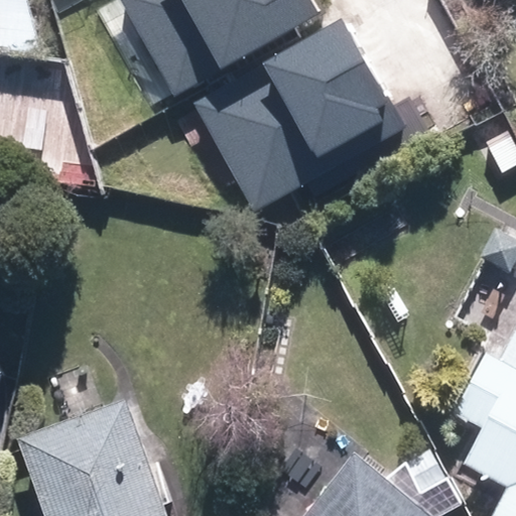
[(0,0),(0,51),(31,55),(18,0),(0,0)]
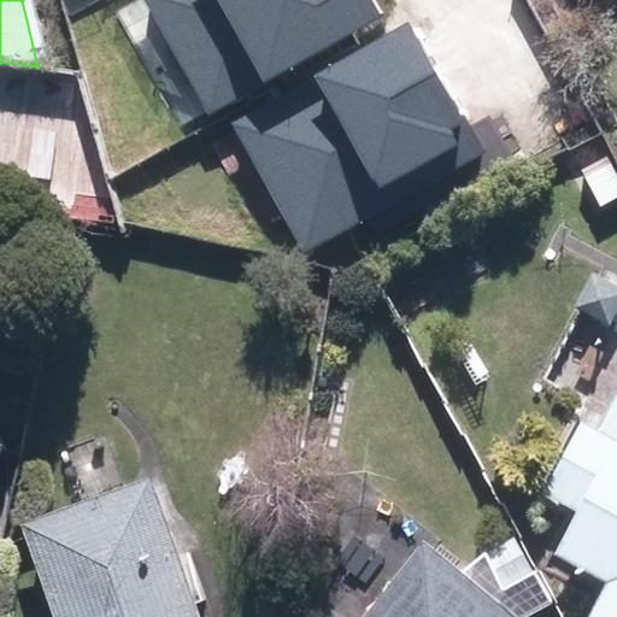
[(144,0),(211,116),(381,19),(369,0),(144,0)]
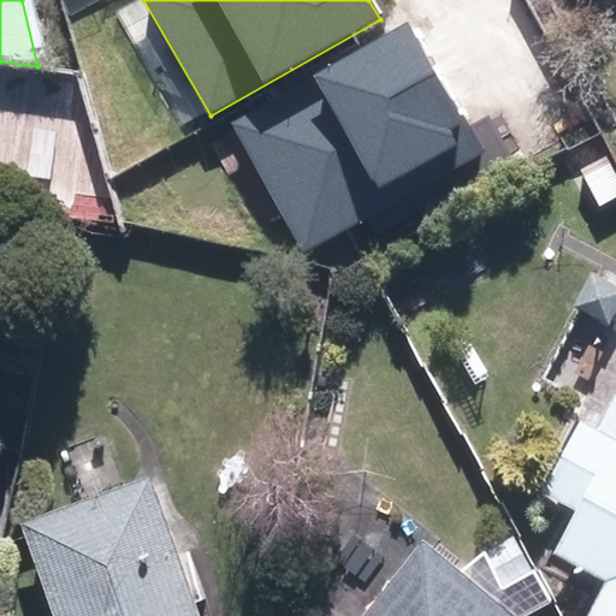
[(481,153),(406,21),(227,122),(304,254),(481,153)]
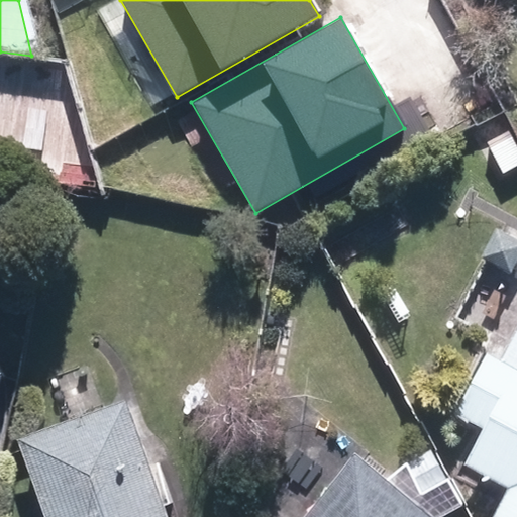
[(516,140),(498,150),(512,178),(516,175),(516,140)]
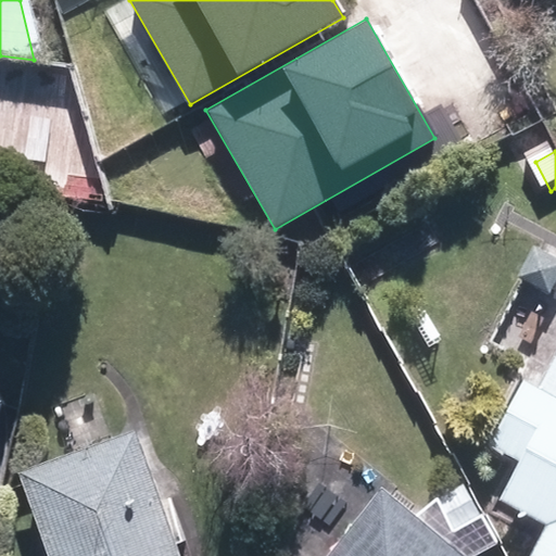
[(555,555),(555,345),(533,389),(518,382),(487,444),(516,459),(494,498),(544,523),(527,555),(555,555)]
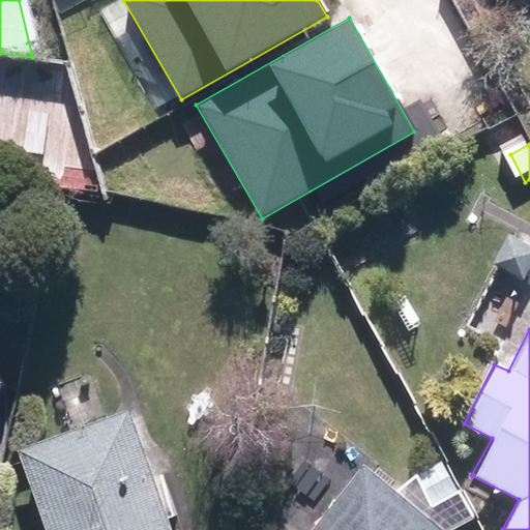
[(33,453),(62,529),(193,529),(149,411),(33,453)]
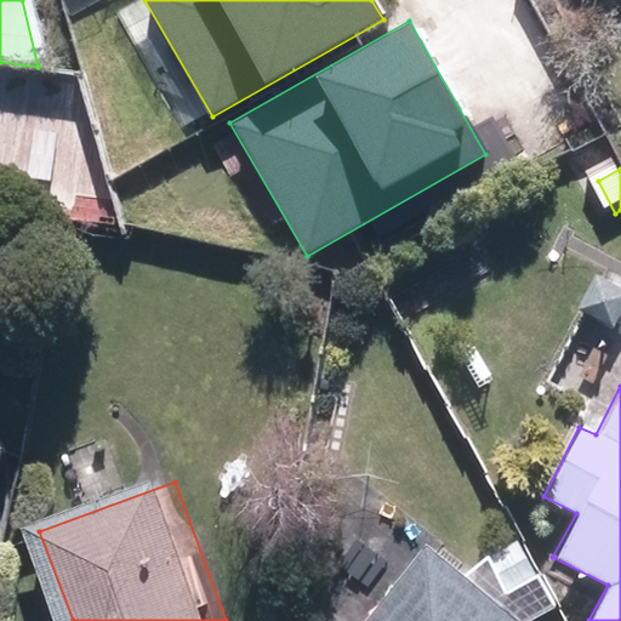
[(522,620),(432,551),(376,620),(522,620)]
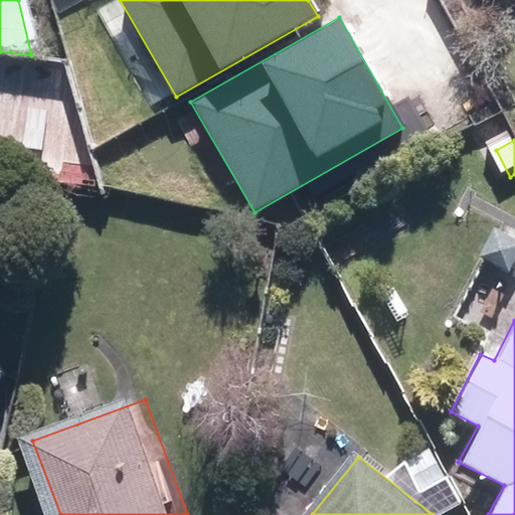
All buildings are outlined.
